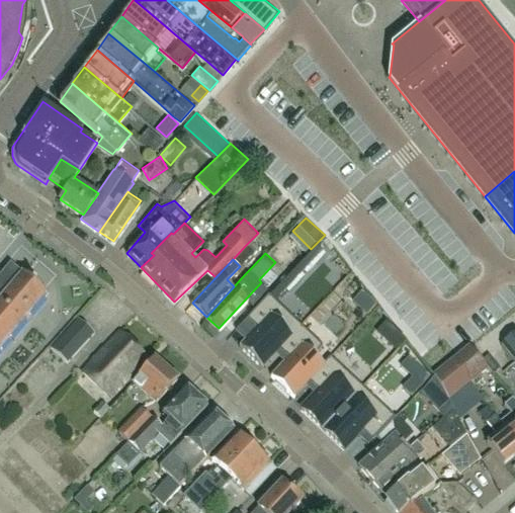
[(0,346),(48,291),(11,260),(0,273),(0,346)]
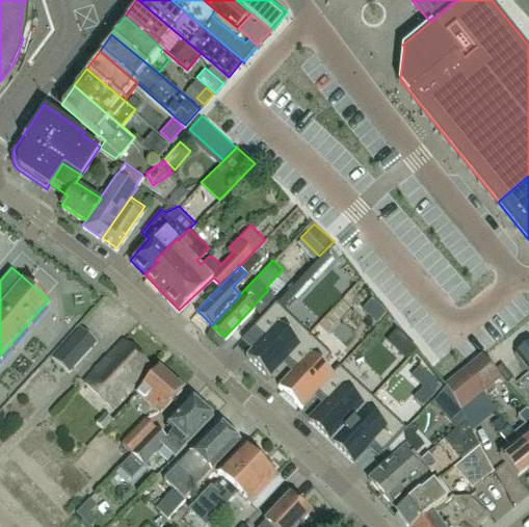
[(247,352),(246,353),(270,375),(270,374),(270,373),(289,354),(310,332),(276,300),(255,323),(266,333),(247,352)]
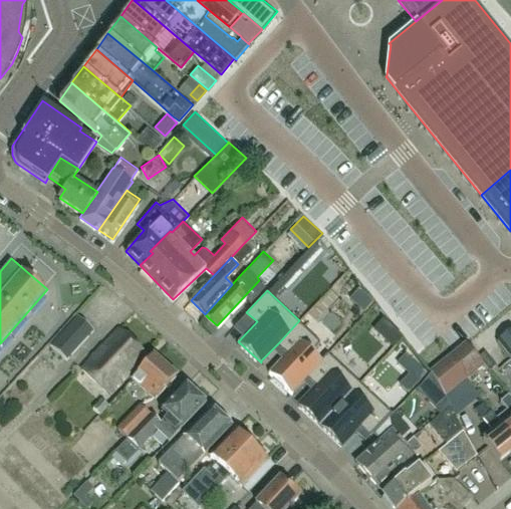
[(67,356),(94,327),(78,312),(51,342),(67,356)]
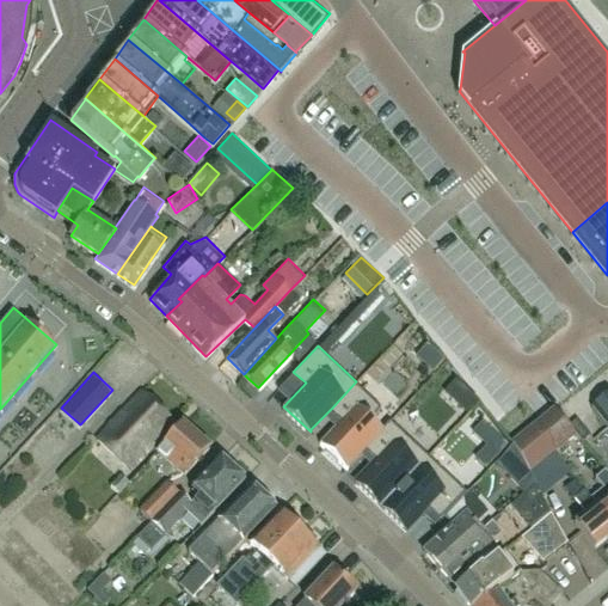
[(321,440),(320,441),(348,466),(349,465),(348,465),(367,445),(392,418),(391,417),(384,426),(372,415),(381,405),(356,381),(332,408),(343,418),(323,440),(321,440)]
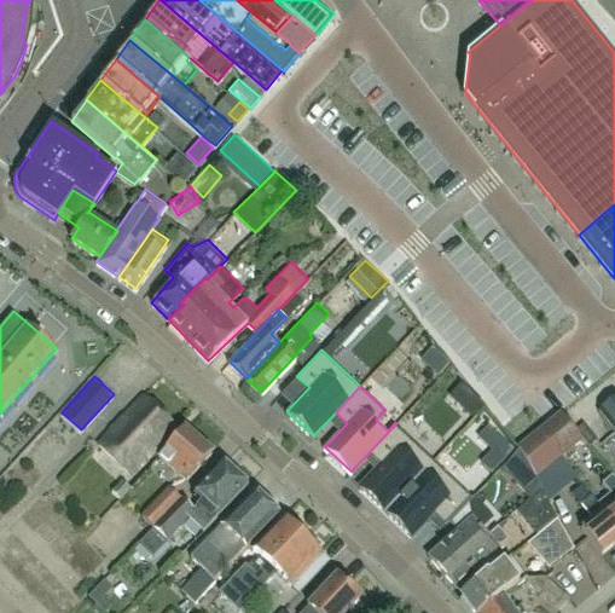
[(131,473),(177,423),(144,393),(98,441),(131,473)]
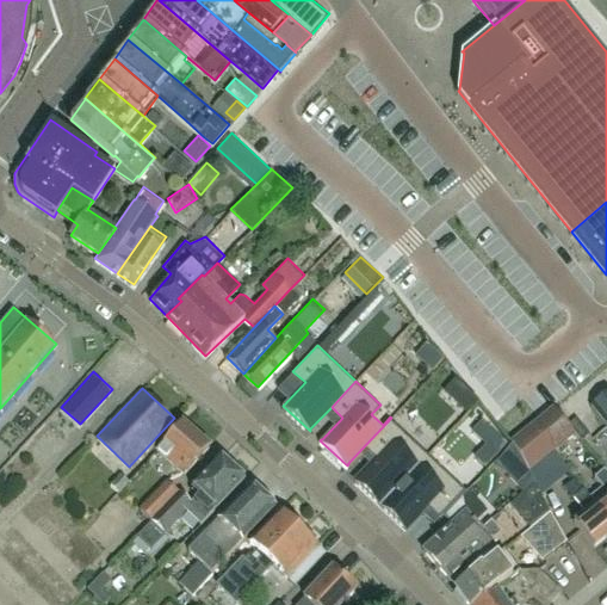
[(606,391),(590,403),(606,423),(606,391)]
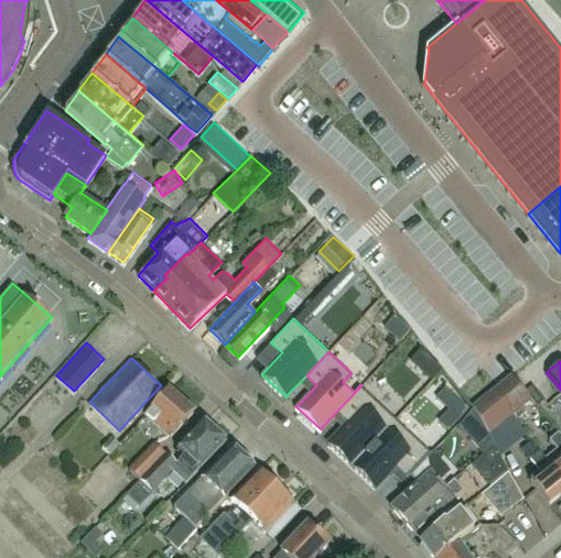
[(513,371),(491,389),(513,414),(532,397),(521,383),(513,371)]
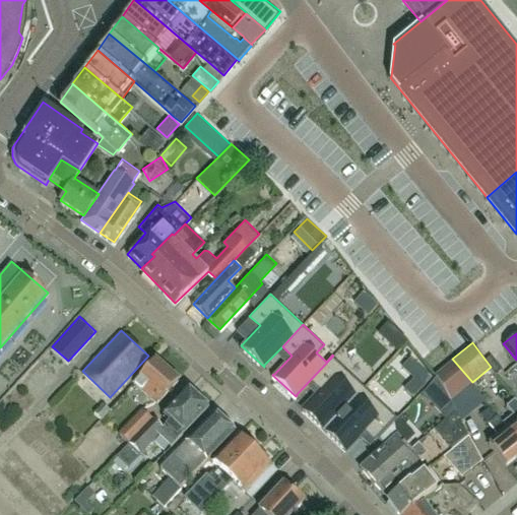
[(485,358),(480,353),(491,367),(492,367),(496,372),(503,367),(492,351),(485,358)]
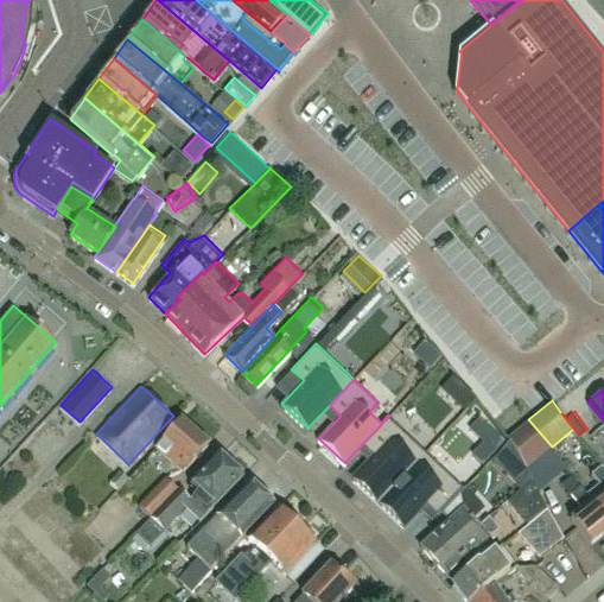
[(375,452),(354,476),(380,500),(426,450),(389,416),(364,442),(375,452)]
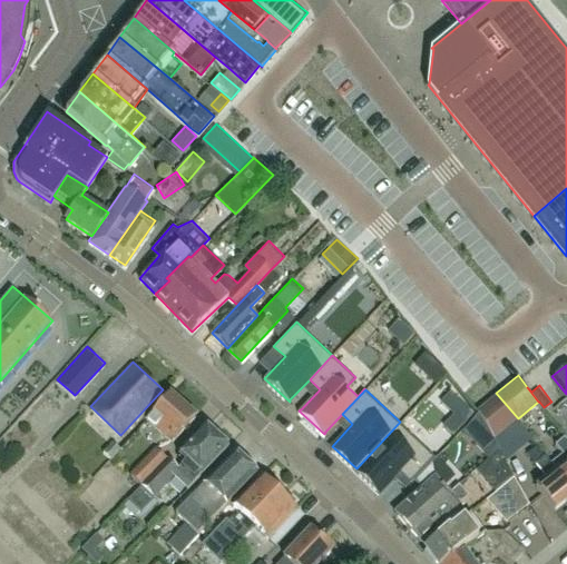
[(170,392),(146,417),(170,441),(195,414),(170,392)]
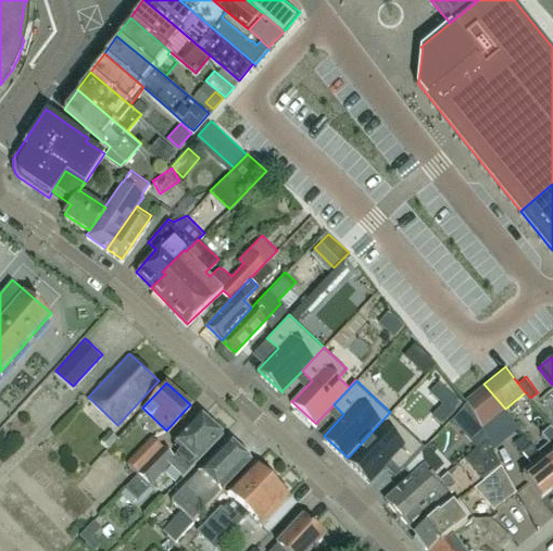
[(505,409),(484,384),(466,398),(467,400),(473,410),(479,420),(482,427),(505,409)]
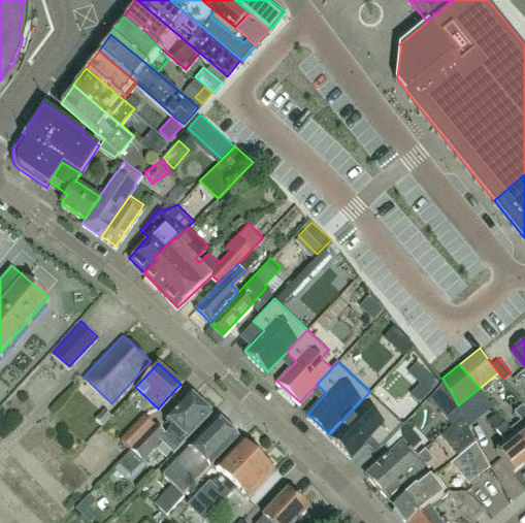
[(439,381),(430,371),(411,392),(420,401),(439,381)]
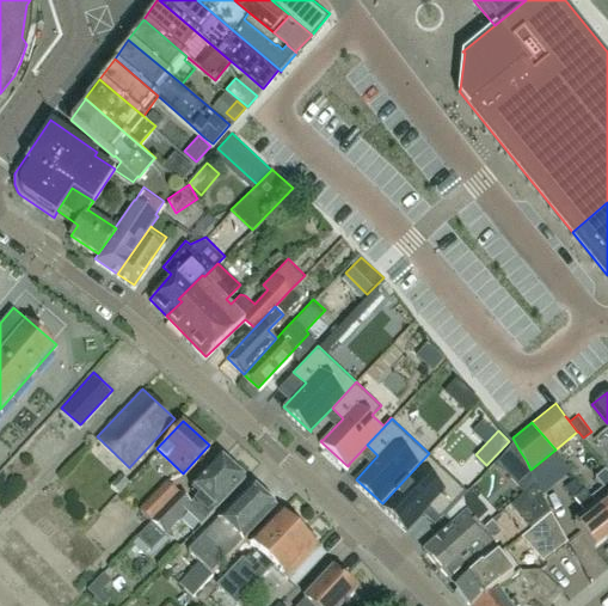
[(520,451),(514,440),(498,460),(510,475),(527,461),(520,451)]
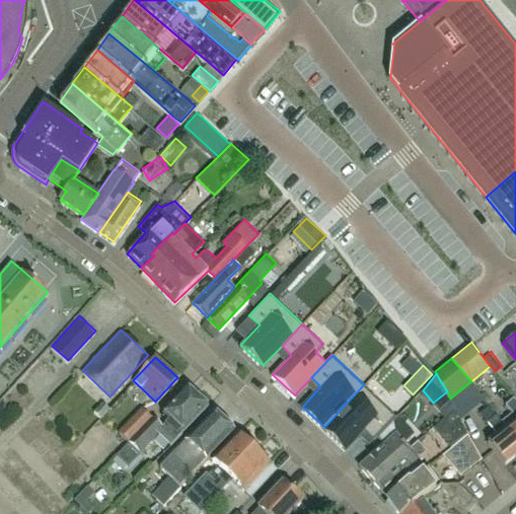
[(364,384),(324,427),(346,447),(364,427),(374,437),(377,434),(378,435),(393,419),(396,416),(364,384)]
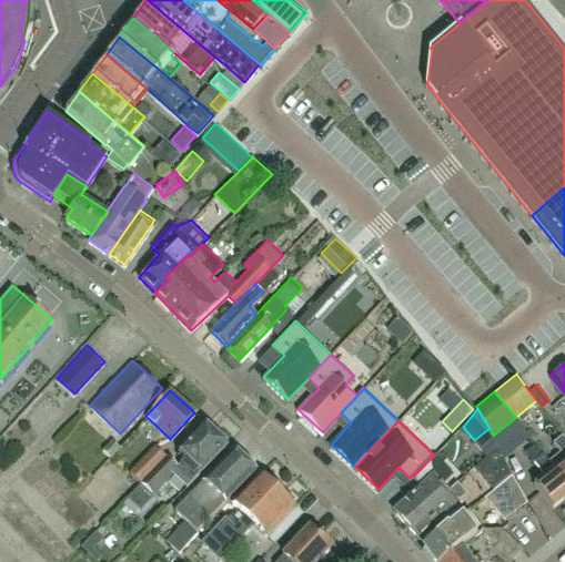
[(155,465),(140,480),(152,491),(154,493),(175,472),(187,483),(200,470),(226,442),(205,421),(179,449),(181,451),(179,453),(184,458),(179,465),(167,453),(155,465)]
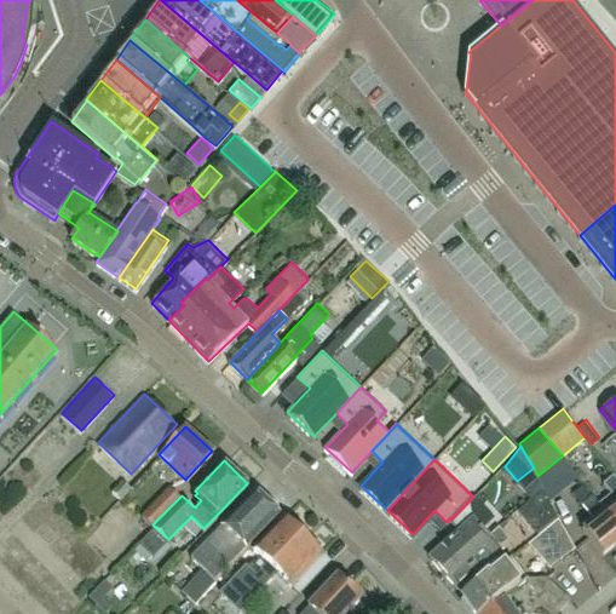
[(612,491),(599,501),(605,509),(615,522),(615,475),(614,474),(605,481),(612,491)]
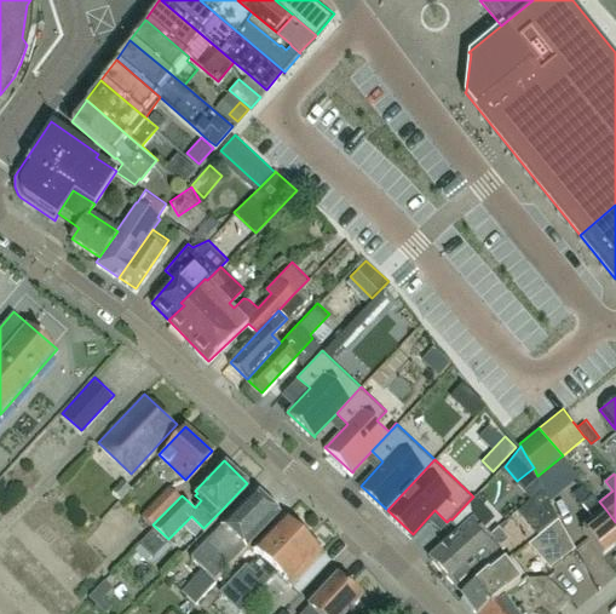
[(124,477),(114,489),(121,497),(132,485),(124,477)]
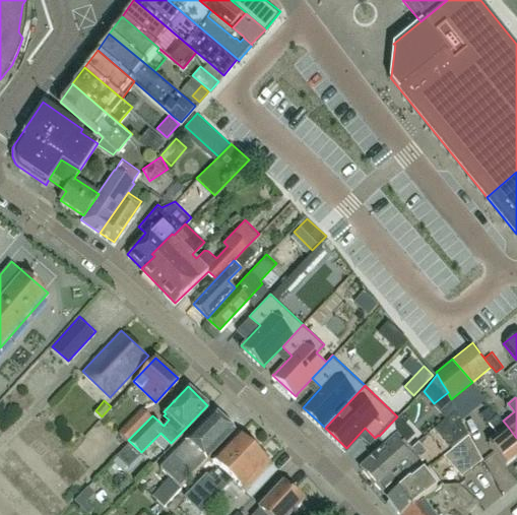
[(128,440),(152,415),(141,406),(119,431),(128,440)]
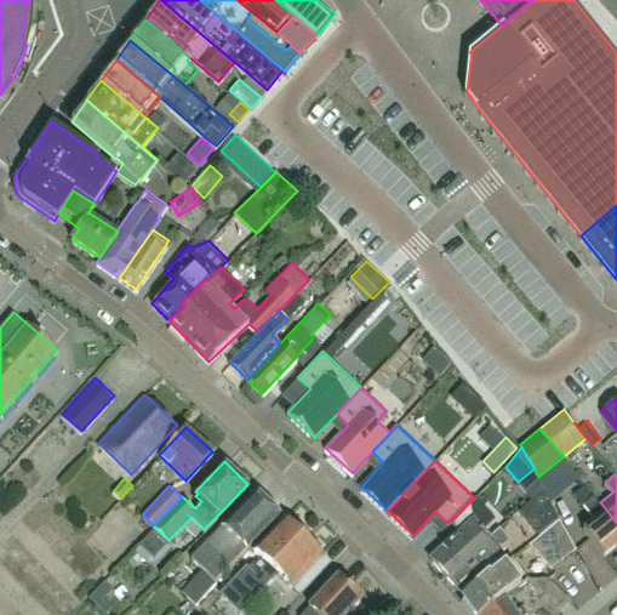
[(190,557),(198,564),(178,585),(195,602),(203,594),(212,584),(215,581),(213,580),(278,513),(253,490),(190,557)]
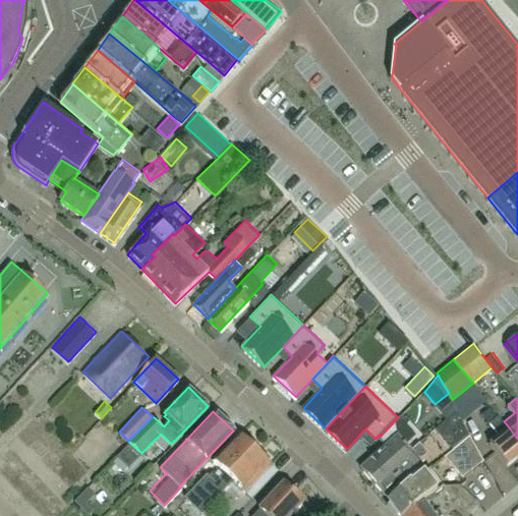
[(517,439),(509,427),(504,421),(496,411),(490,417),(492,419),(491,420),(502,434),(491,443),(508,464),(517,456),(517,439)]
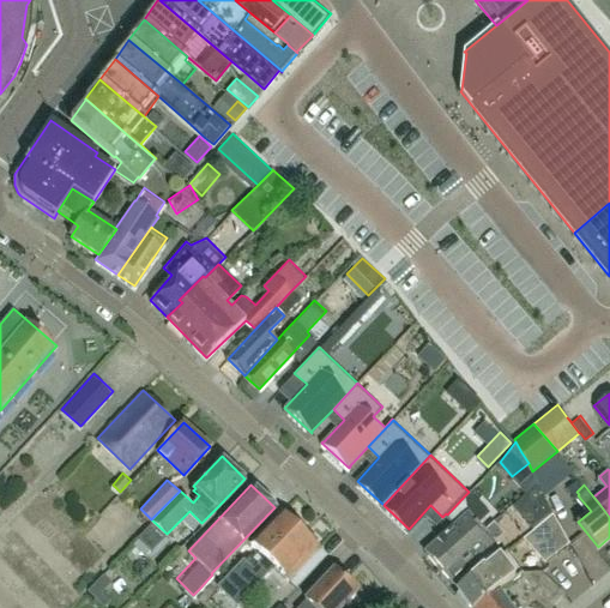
[(456,524),(426,549),(441,567),(483,530),(477,523),(485,516),(478,507),(481,500),(471,489),(469,492),(465,495),(447,515),(456,524)]
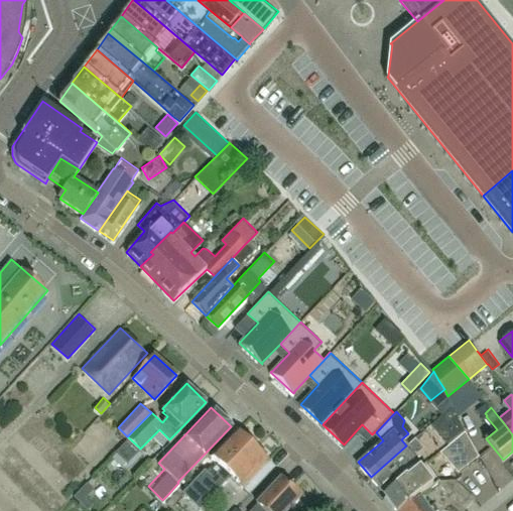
[(452,440),(465,430),(457,420),(443,430),(452,440)]
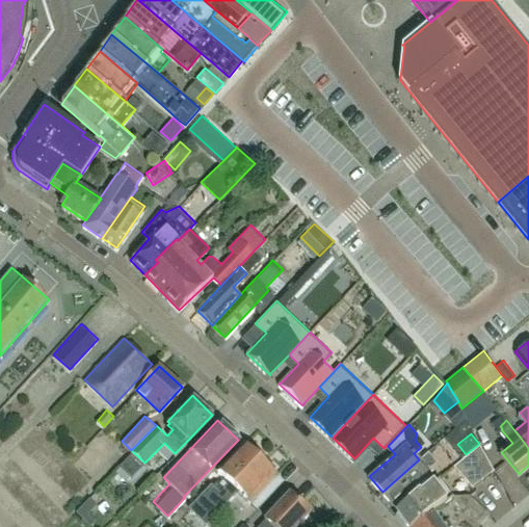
[(223,477),(213,482),(221,490),(255,455),(242,443),(216,471),(223,477)]
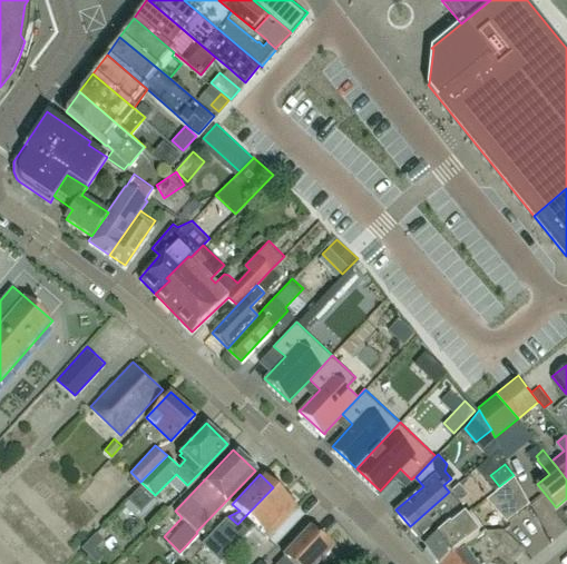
[(514,475),(499,486),(487,496),(506,520),(528,502),(514,475)]
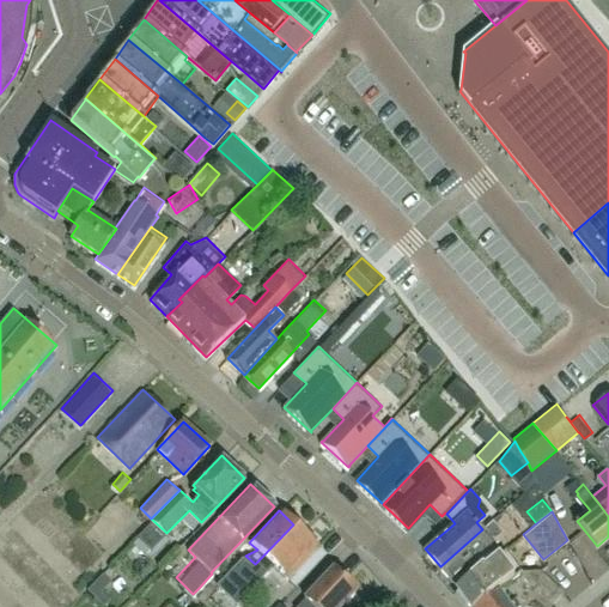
[(482,529),(440,566),(451,578),(458,587),(474,572),(466,564),(493,541),(505,529),(494,517),(482,529)]
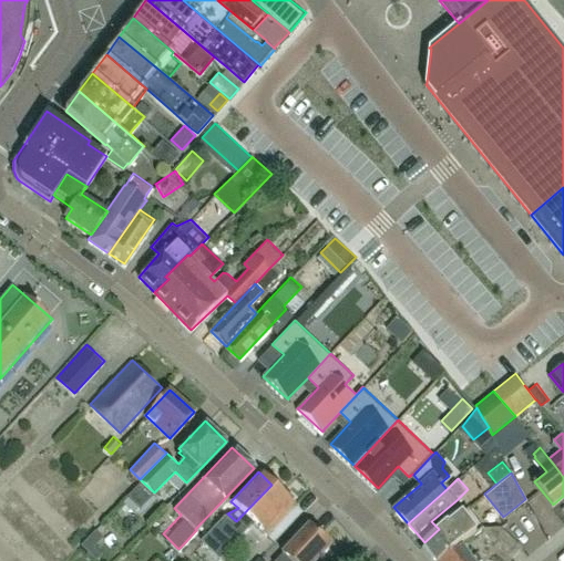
[(216,523),(202,539),(211,547),(225,531),(229,537),(235,541),(254,522),(266,533),(293,505),(290,502),(291,498),(286,491),(280,494),(272,485),(236,521),(227,513),(226,513),(216,523)]
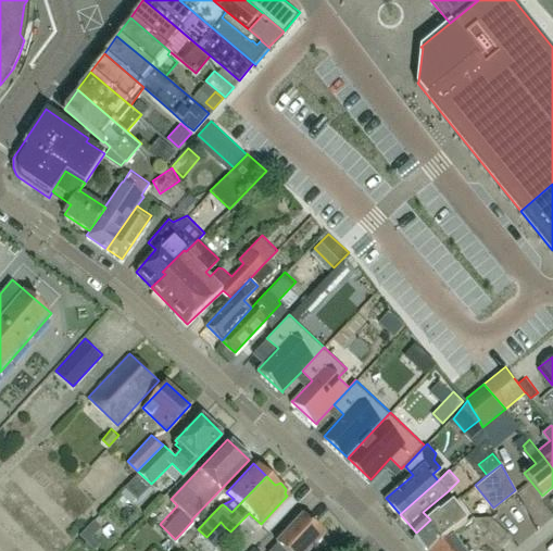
[(416,533),(415,534),(428,550),(452,531),(467,522),(453,502),(440,513),(438,512),(430,520),(416,533)]
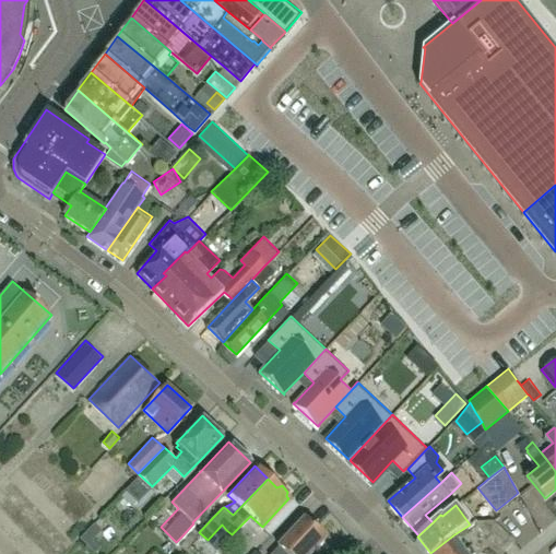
[(273,551),(270,553),(309,553),(324,538),(314,527),(316,523),(307,515),(279,544),(273,551)]
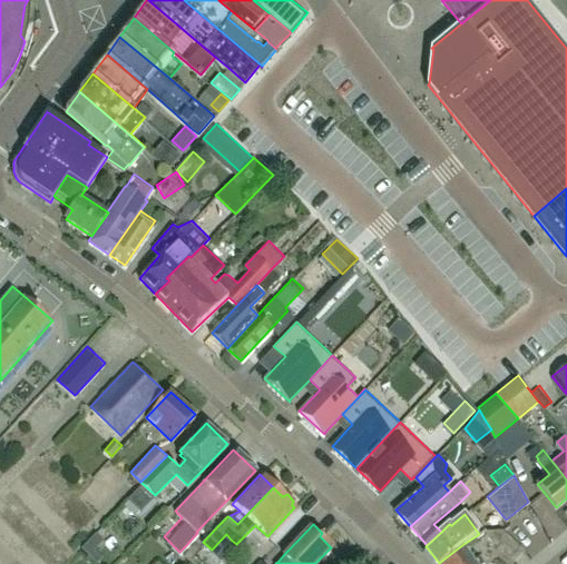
[(502,528),(486,528),(482,532),(514,560),(524,548),(502,528)]
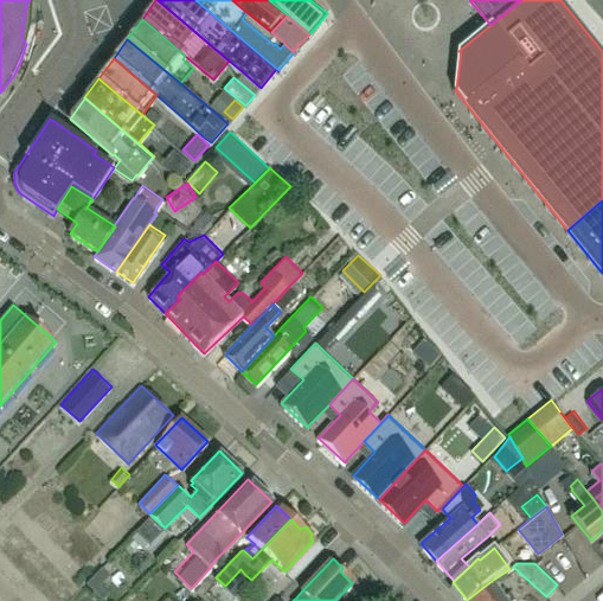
[(493,580),(467,600),(511,600),(517,598),(511,590),(505,594),(493,580)]
